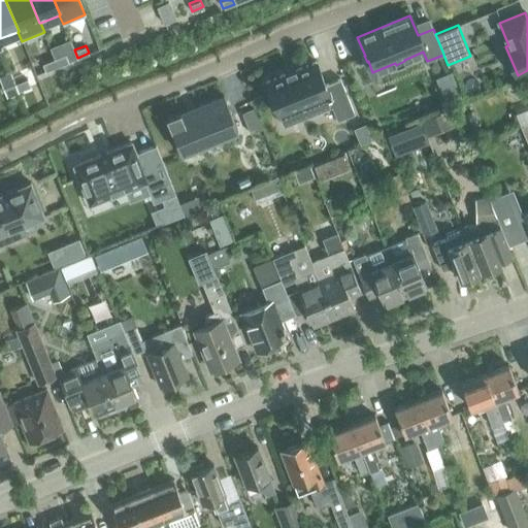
[(53,58),(56,65),(67,61),(64,53),(53,58)]
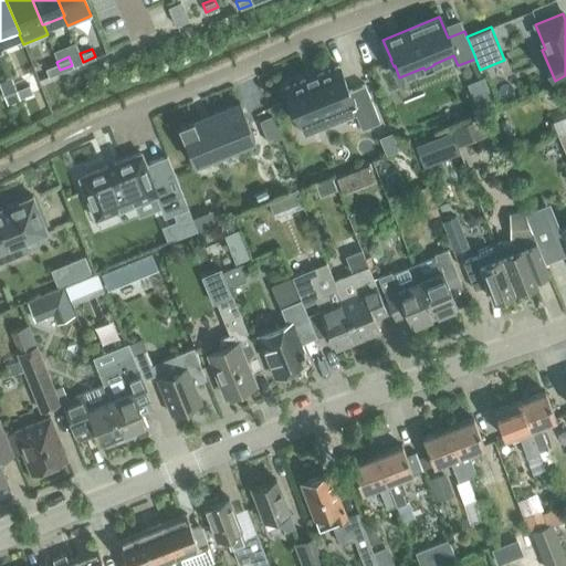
[(44,66),(48,75),(60,70),(56,62),(44,66)]
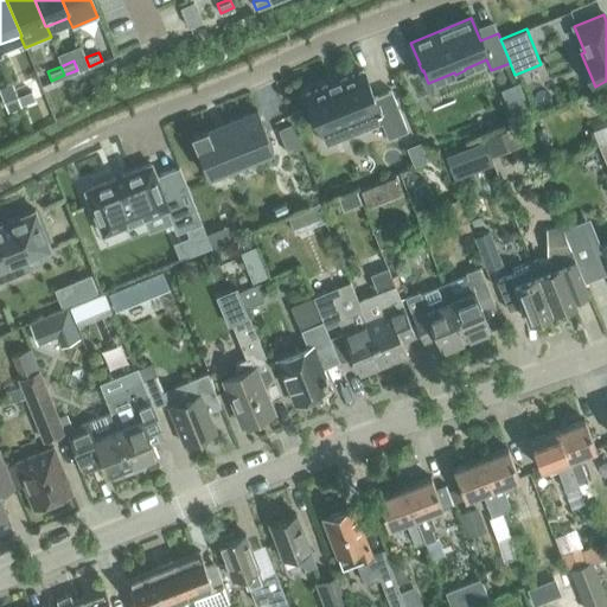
[(328,82),(327,82),(327,84),(325,85),(305,94),(320,132),(347,120),(352,133),(381,122),(388,138),(407,129),(391,90),(374,97),(372,95),(363,71),(363,70),(362,71),(340,80),(339,80),(338,77),(337,78),(338,81),(330,84),(328,82)]
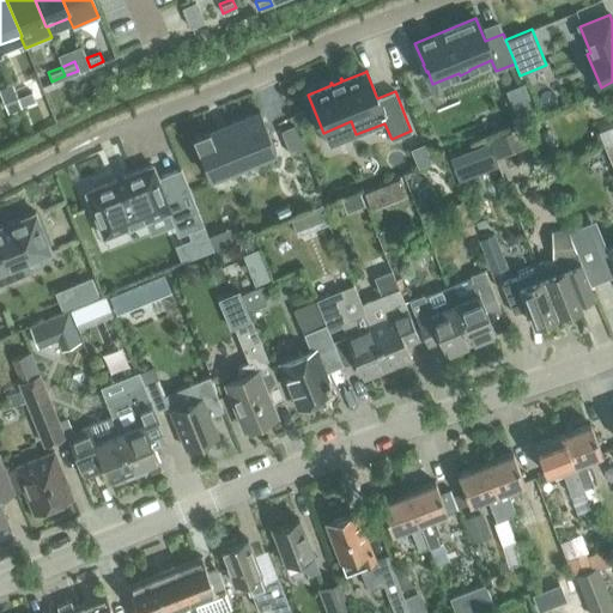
[(17,95),(20,104),(35,98),(31,90),(17,95)]
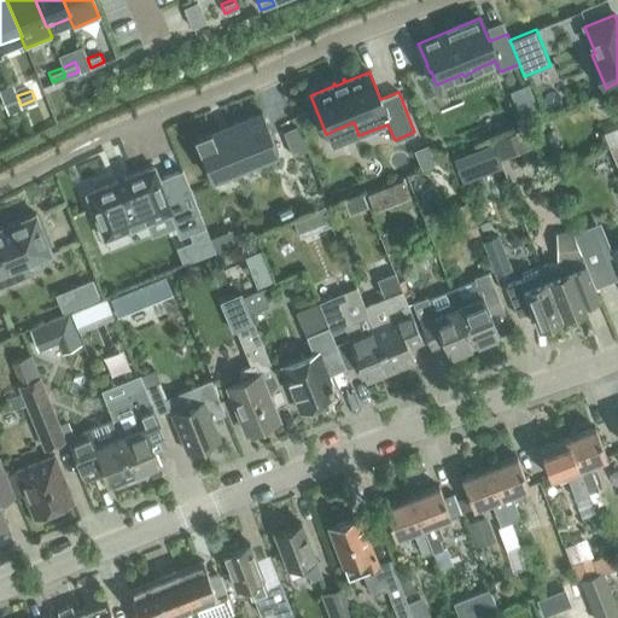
[(4,101),(7,110),(21,105),(17,95),(4,101)]
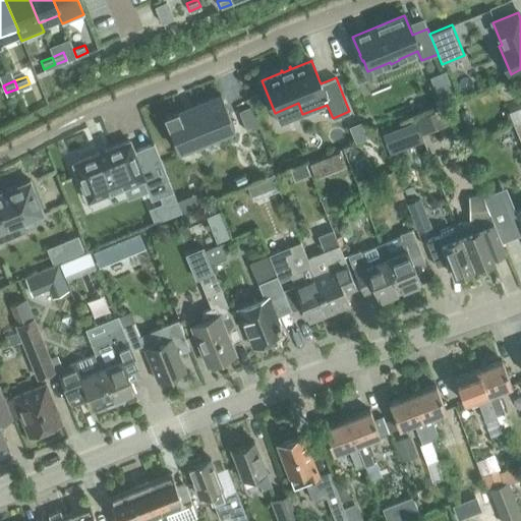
[(177,110),(164,116),(180,156),(195,151),(191,141),(233,124),(220,94),(178,111),(177,110)]
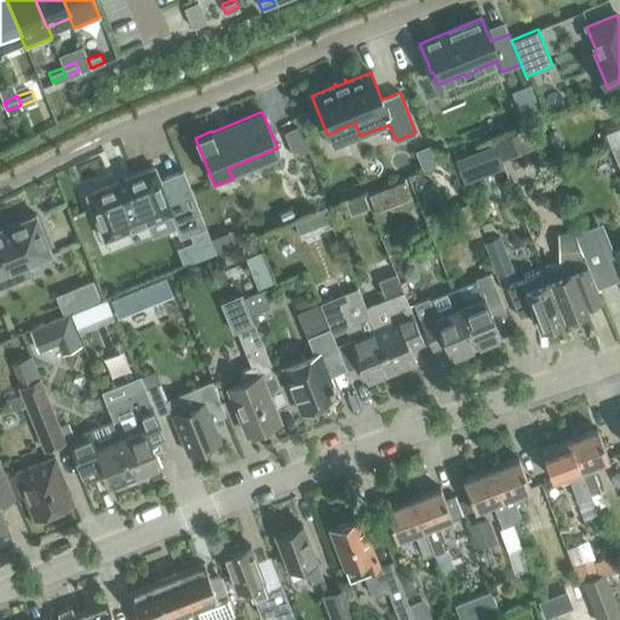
[(293,155),(306,150),(297,125),(283,130),(293,155)]
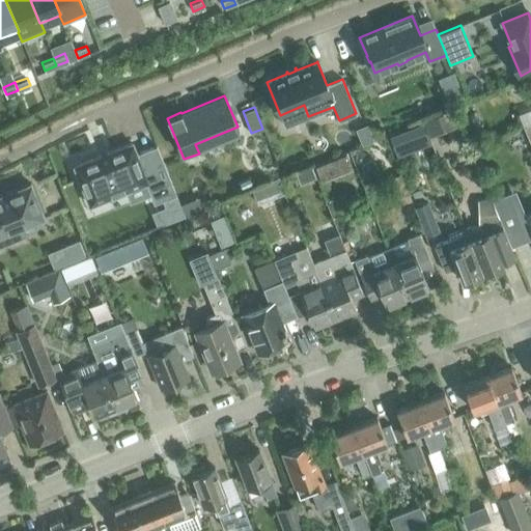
[(445,113),(451,128),(459,123),(453,110),(445,113)]
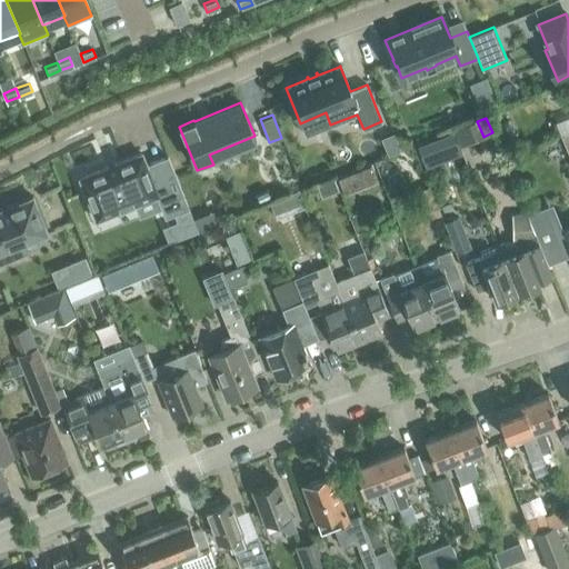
[(495,125),(500,139),(516,133),(510,119),(495,125)]
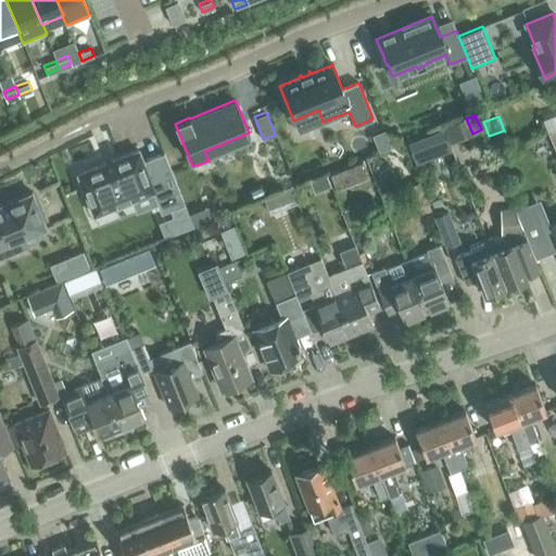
[(373,135),(379,151),(391,147),(384,129),(373,135)]
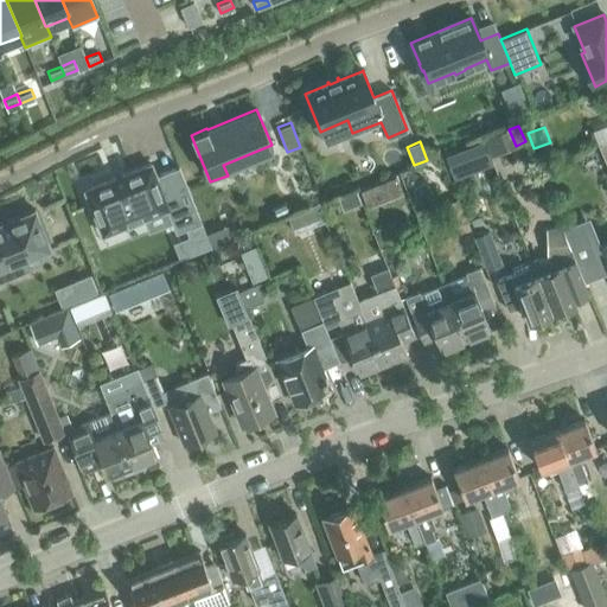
[(472,147),(446,157),(452,173),(465,168),(467,174),(481,170),(472,147)]
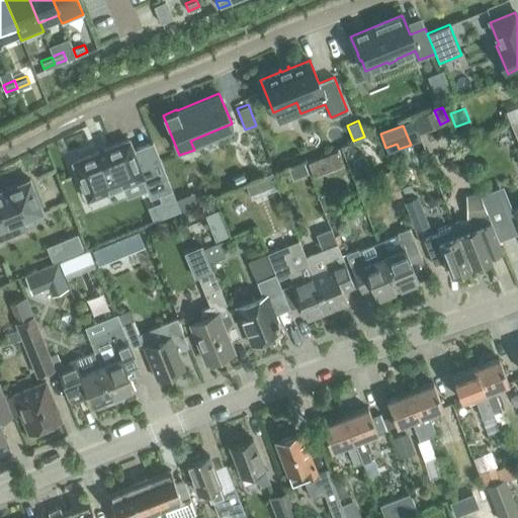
[(458,144),(463,154),(469,151),(471,146),(469,139),(458,144)]
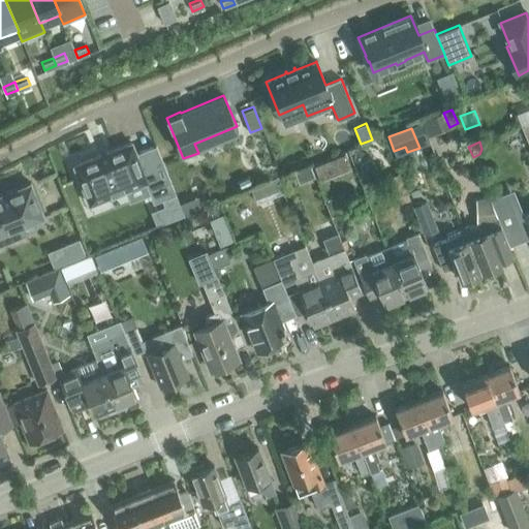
[(96,159),(75,167),(91,206),(147,183),(155,203),(175,194),(156,147),(135,155),(131,145),(112,153),(110,148),(94,154),(96,159)]
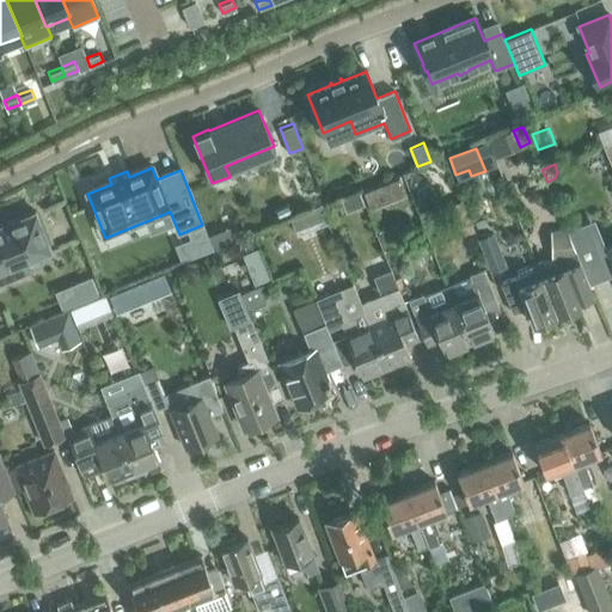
[(383,203),(377,187),(363,191),(369,208),(383,203)]
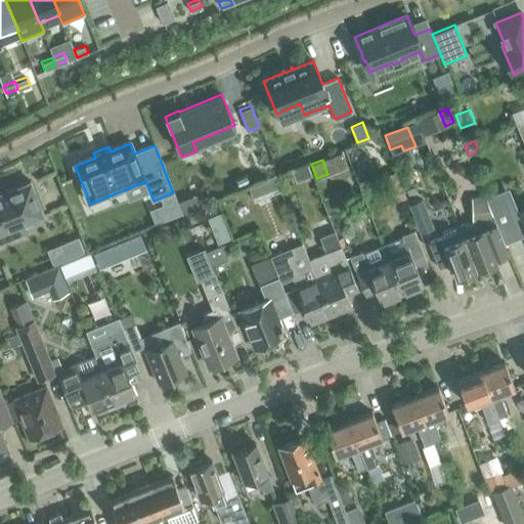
[(0,232),(24,223),(41,216),(41,217),(44,216),(30,181),(0,192),(0,232)]
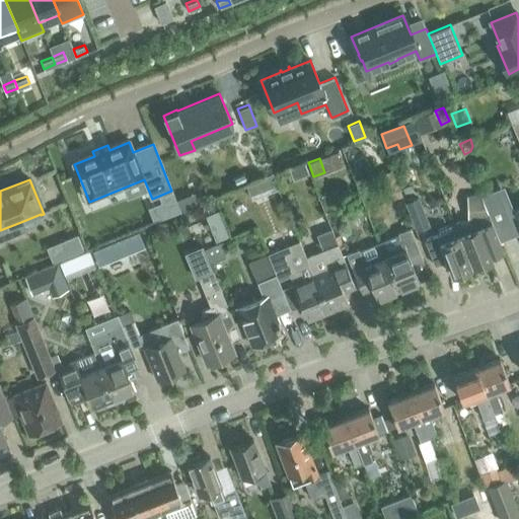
[(499,187),(480,195),(489,215),(499,240),(515,233),(512,227),(515,226),(499,187)]
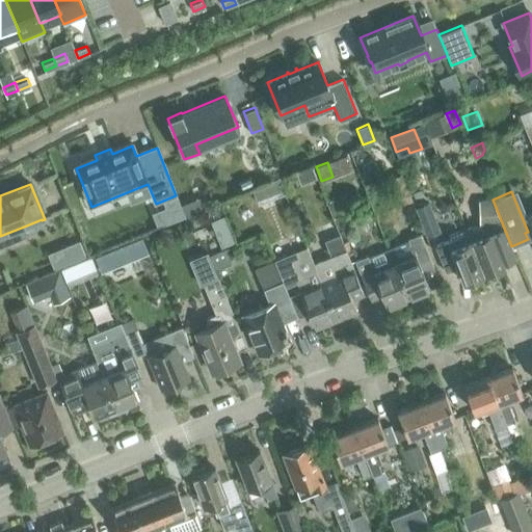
[(471,240),(483,272),(505,264),(504,261),(514,256),(511,246),(501,220),(493,200),(479,200),(479,223),(467,229),(471,240)]
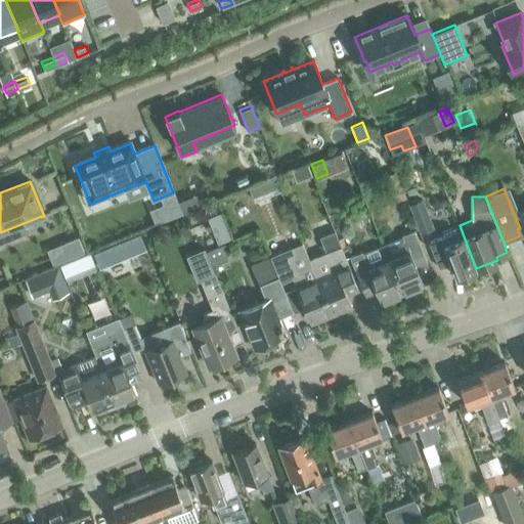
[(422,199),(409,204),(421,232),(433,227),(422,199)]
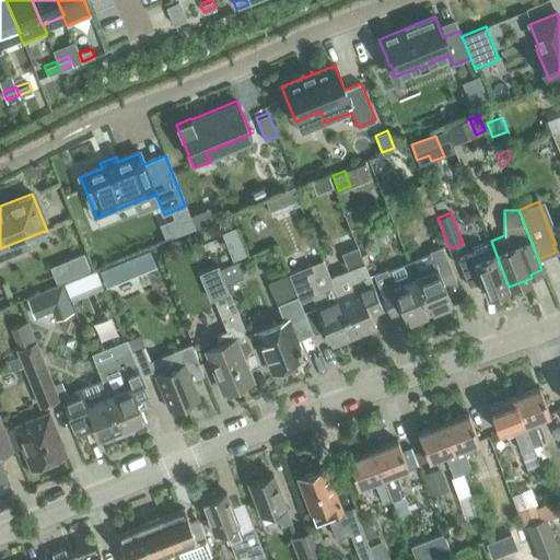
[(246,254),(235,226),(221,232),(233,260),(246,254)]
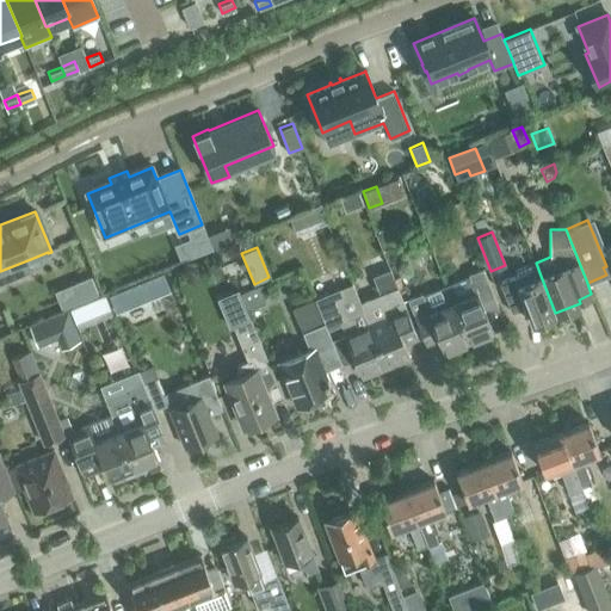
[(513,277),(500,282),(512,312),(525,307),(531,322),(555,313),(541,276),(536,263),(516,270),(518,275),(513,277)]
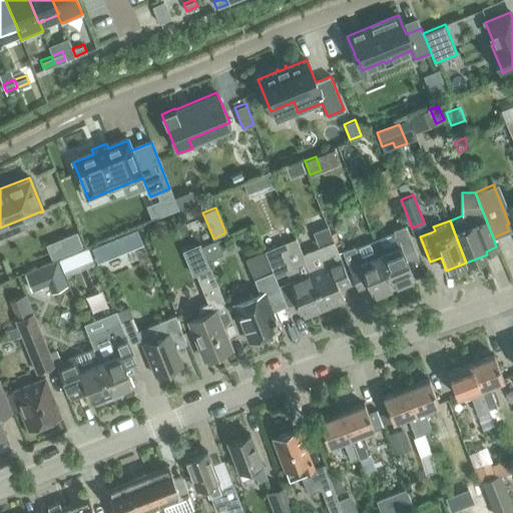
[(394,231),(375,239),(380,253),(394,287),(415,278),(407,261),(418,255),(406,227),(405,224),(393,229),(394,231)]
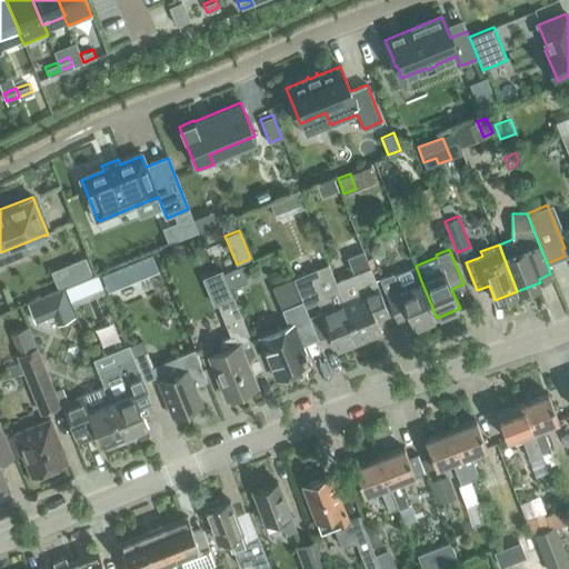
[(336,282),(342,299),(360,341),(381,332),(377,319),(389,313),(383,299),(381,296),(378,285),(376,279),(363,250),(353,255),(347,257),(355,276),(336,282)]
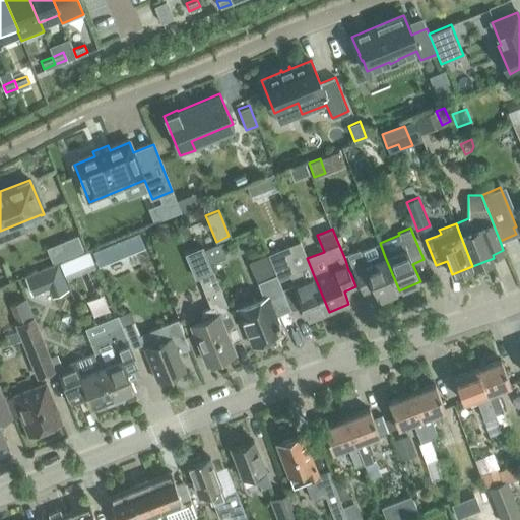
[(138,232),(92,251),(99,266),(145,247),(138,232)]
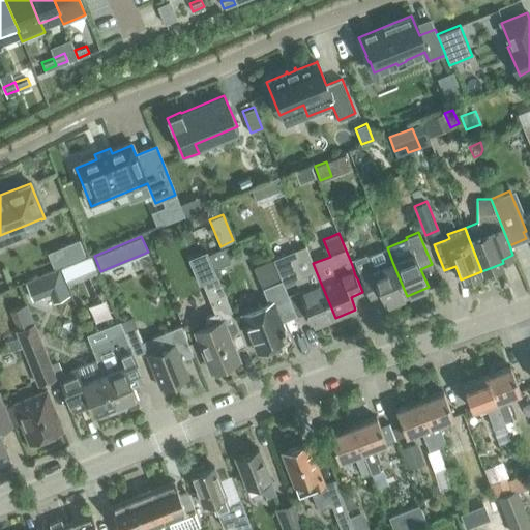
[(79,240),(64,246),(70,261),(85,255),(79,240)]
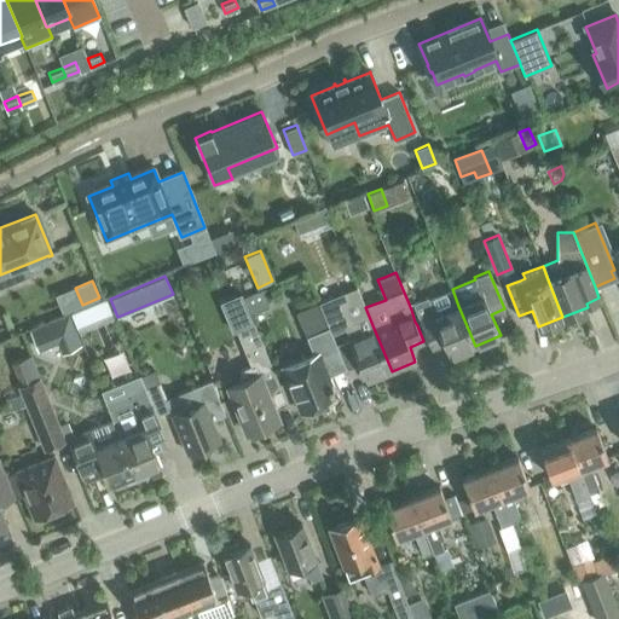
[(368,381),(392,371),(372,325),(365,307),(357,287),(319,302),(329,327),(333,334),(346,328),(350,335),(368,381)]
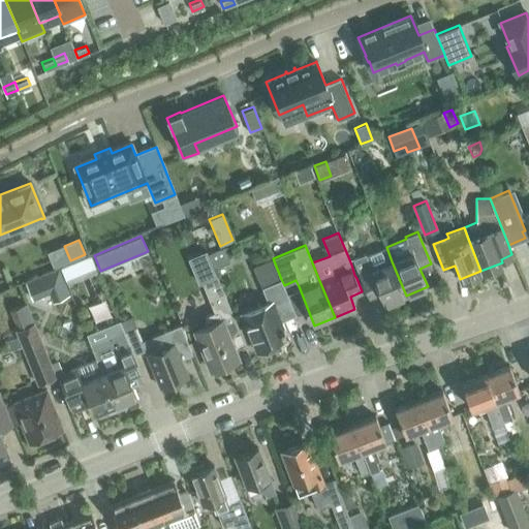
[(392,261),(386,247),(367,254),(367,253),(353,258),(356,268),(366,290),(369,298),(380,292),(384,304),(406,296),(392,261)]
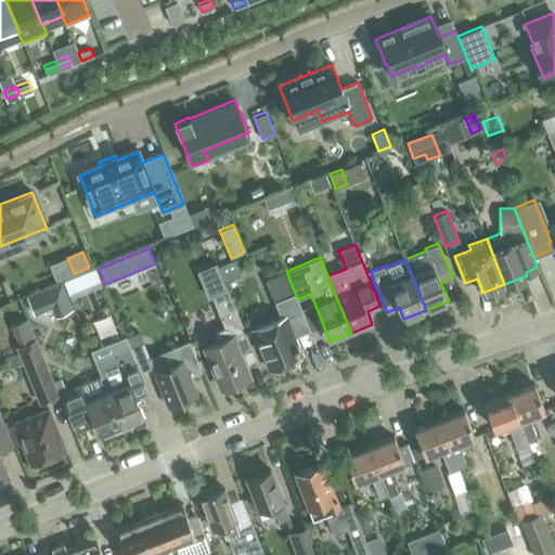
[(216,263),(197,271),(208,298),(213,296),(217,309),(226,327),(219,330),(219,331),(218,331),(217,332),(216,333),(216,334),(215,335),(215,336),(215,337),(215,338),(216,338),(216,339),(217,341),(205,347),(221,388),(249,377),(243,359),(239,349),(250,345),(242,322),(228,289),(227,291),(216,263)]
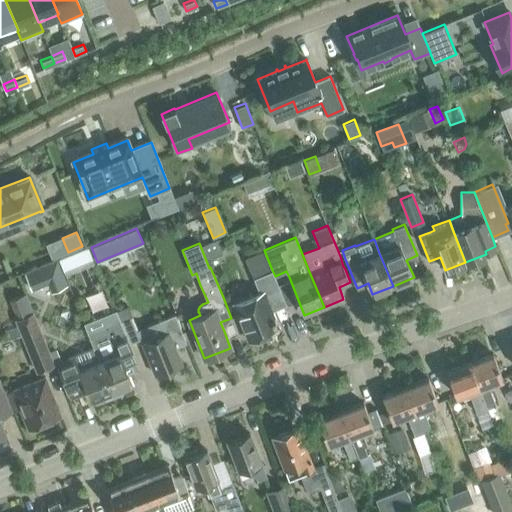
[(148,247),(138,251),(147,274),(157,270),(148,247)]
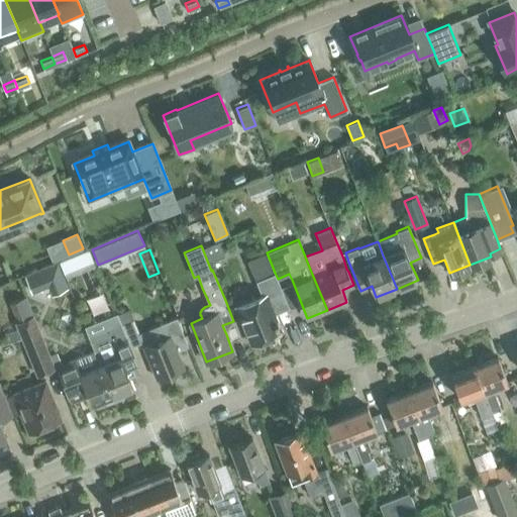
[(267,252),(247,260),(256,281),(260,280),(275,274),(275,273),(267,252)]
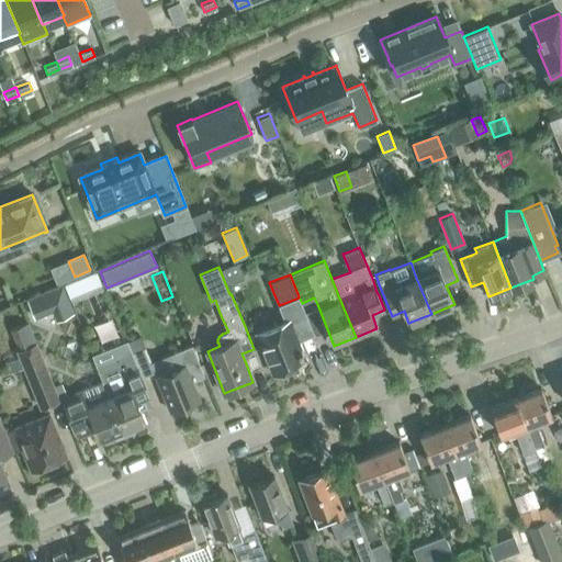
[(45,294),(27,301),(35,317),(53,310),(45,294)]
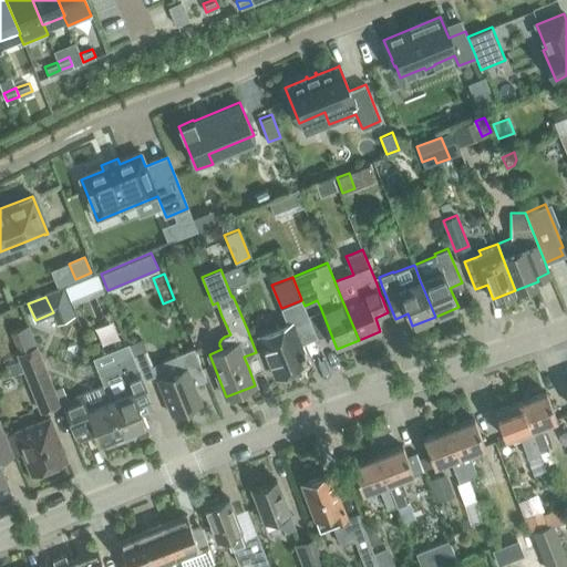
[(313,330),(305,306),(301,299),(301,300),(285,307),(281,308),(279,308),(286,325),(259,336),(276,377),(308,363),(301,344),(298,337),(313,330)]
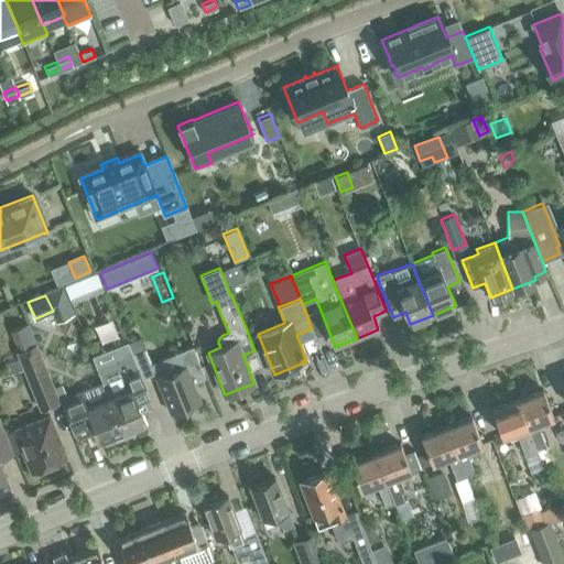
[(29,323),(11,331),(19,350),(18,351),(20,357),(24,368),(24,370),(41,409),(60,401),(54,389),(43,362),(36,344),(29,323)]
